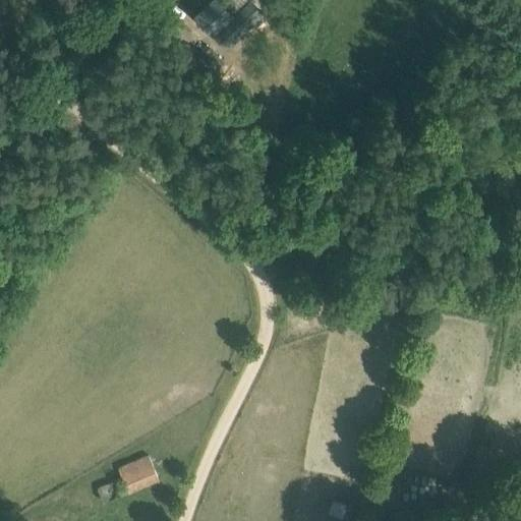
[(231,33),(224,24),(222,21),(233,11),(223,0),(206,0),(193,11),(212,31),(222,41),(231,33)]
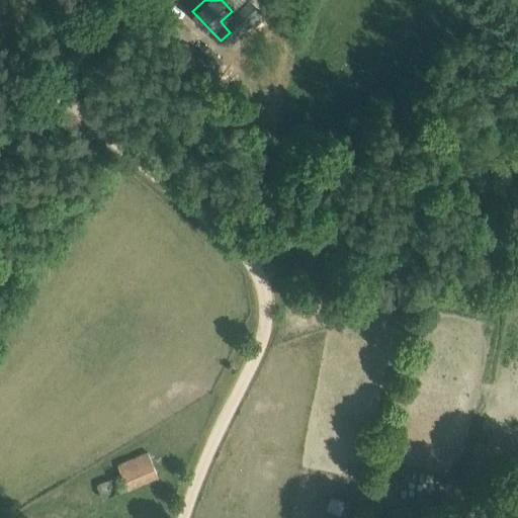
[(117,464),(126,487),(158,473),(148,451),(117,464)]
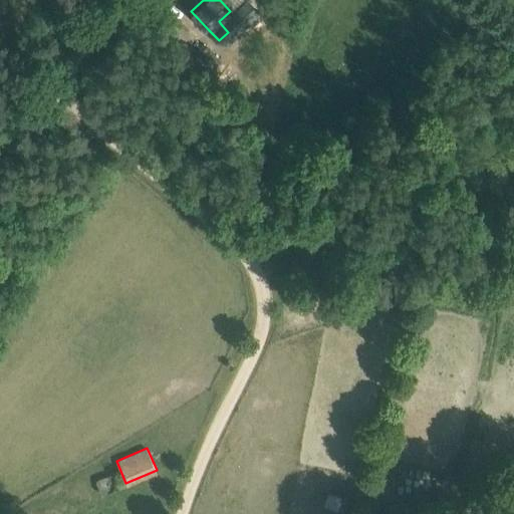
[(96,480),(101,493),(120,485),(114,472),(96,480)]
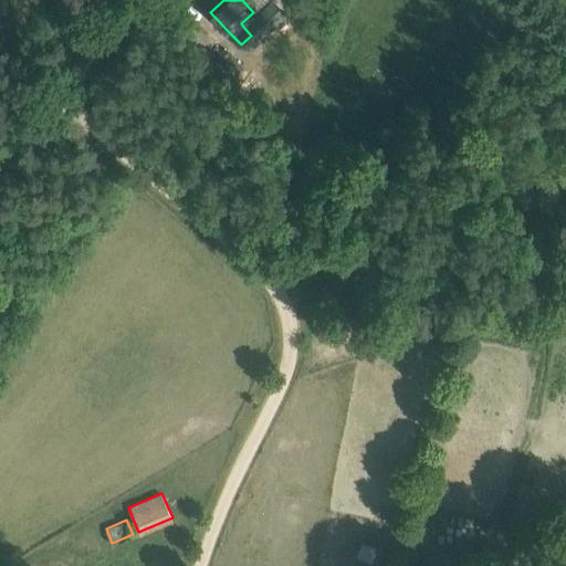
[(363,541),(358,554),(373,558),(377,545),(363,541)]
